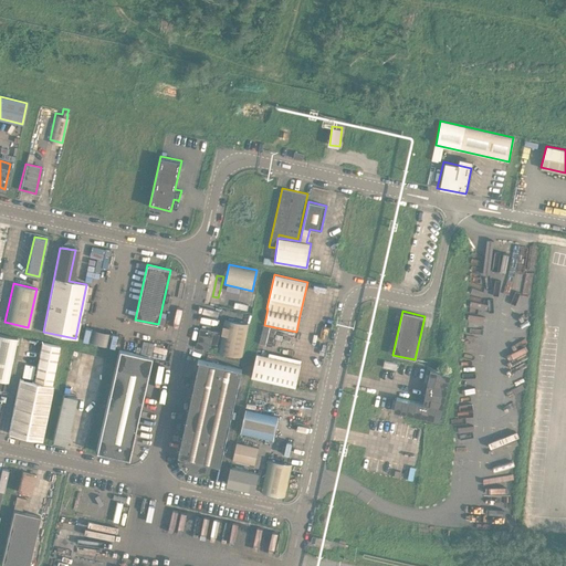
[(224,318),(218,352),(241,356),(248,324),(224,318)]
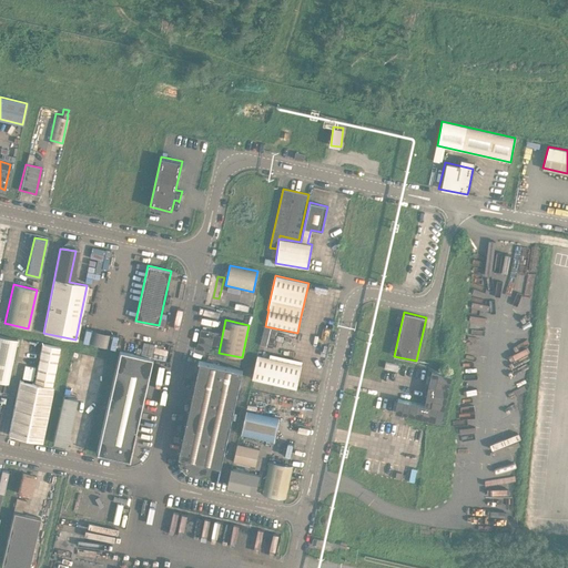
[(85,326),(82,340),(113,347),(117,334),(85,326)]
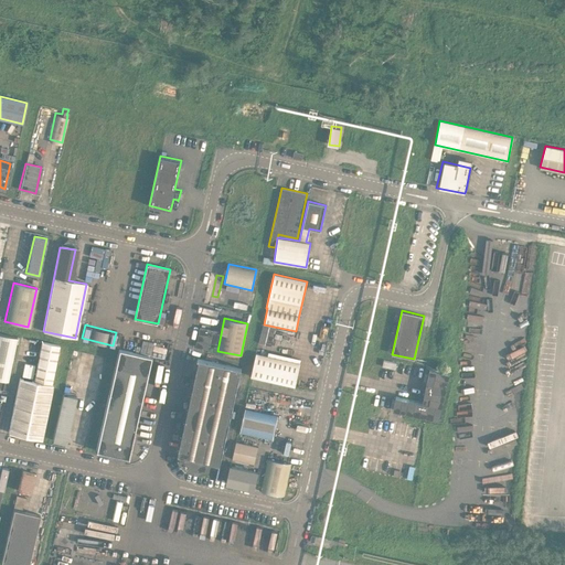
[(199,327),(195,347),(209,350),(210,343),(216,344),(220,331),(199,327)]
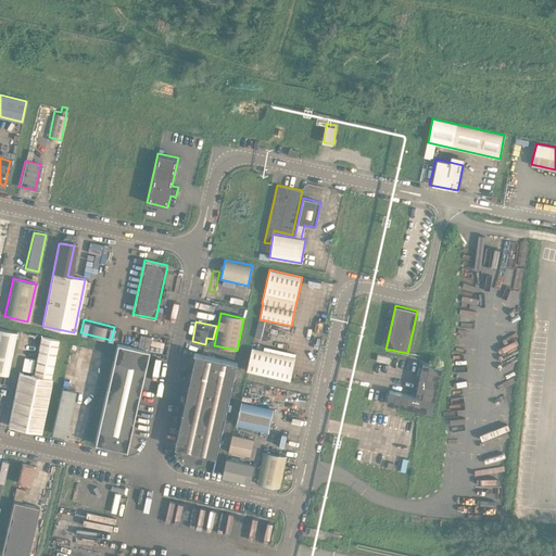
[(260,321),(255,336),(262,338),(265,323),(260,321)]
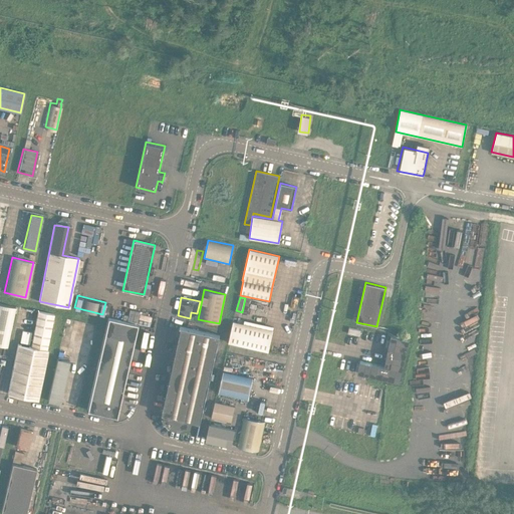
[(0,303),(0,345),(7,346),(15,307),(0,303)]
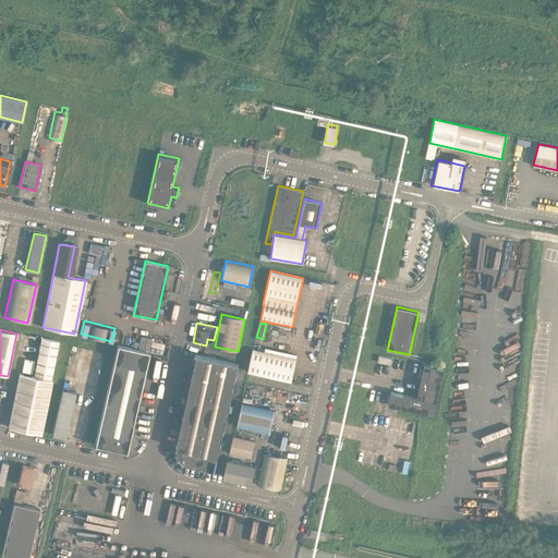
[(50,379),(58,341),(40,337),(33,376),(19,373),(8,427),(40,434),(51,379),(50,379)]
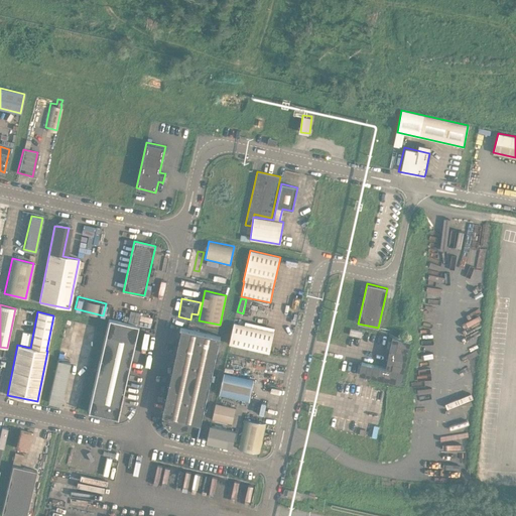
[(104,335),(87,411),(116,417),(133,341),(136,326),(107,318),(104,335)]
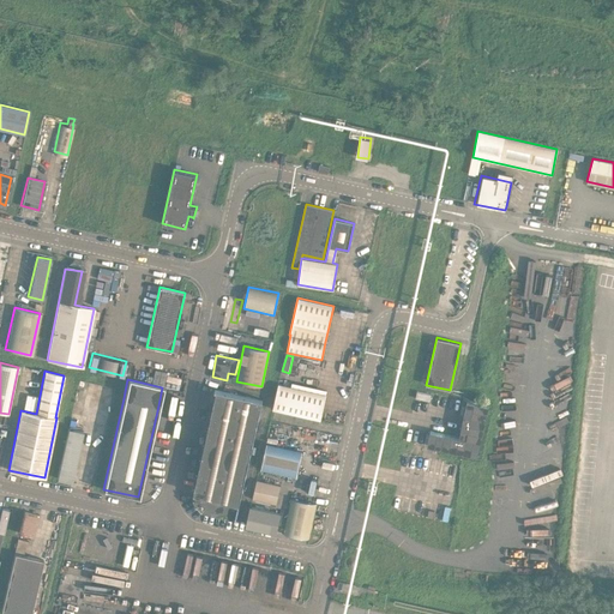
[(326,395),(278,384),(272,409),(320,420),(326,395)]
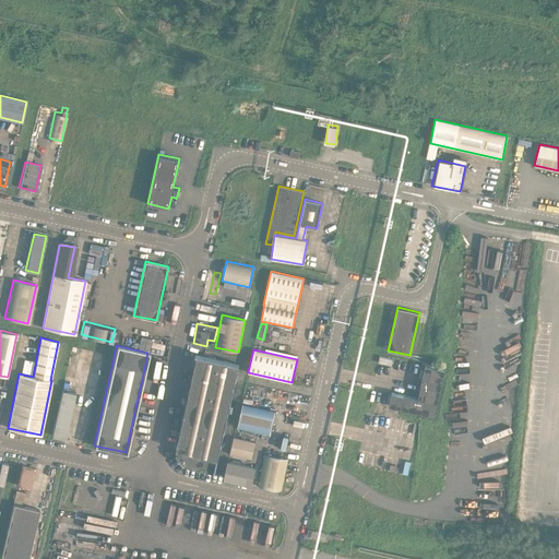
[(191,382),(175,453),(178,459),(183,464),(190,466),(214,472),(236,375),(239,364),(195,354),(195,355),(198,355),(195,365),(194,368),(193,369),(193,372),(191,382)]
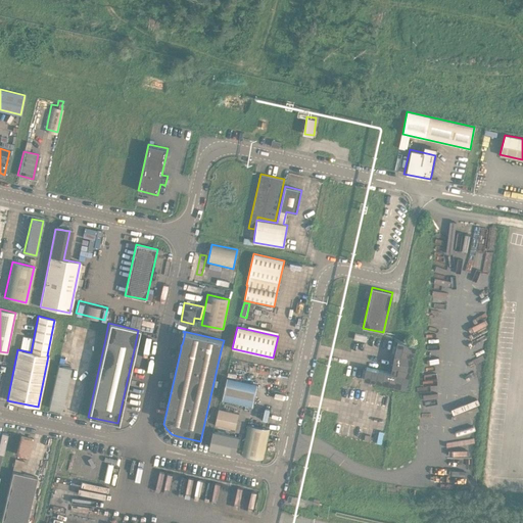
[(366,367),(363,379),(375,382),(380,383),(406,389),(415,349),(416,346),(397,342),(391,367),(397,368),(396,374),(383,371),(378,370),(366,367)]
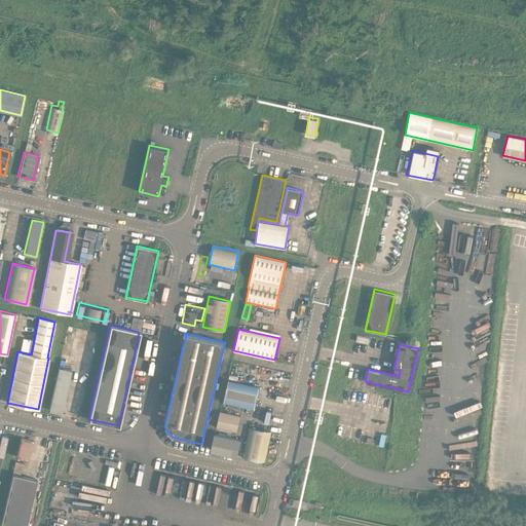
[(59,367),(48,410),(61,412),(70,369),(59,367)]
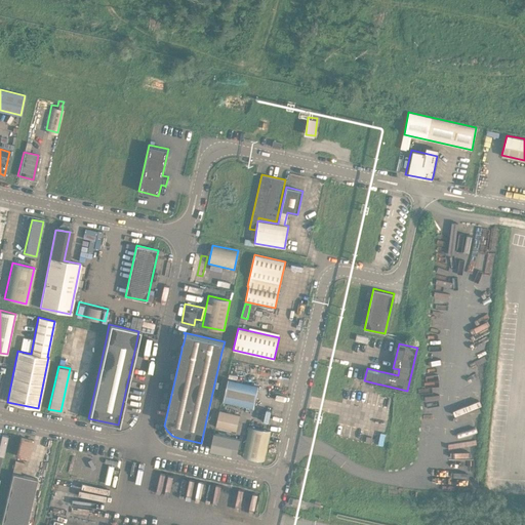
[(257,386),(228,379),(223,401),(253,408),(257,386)]
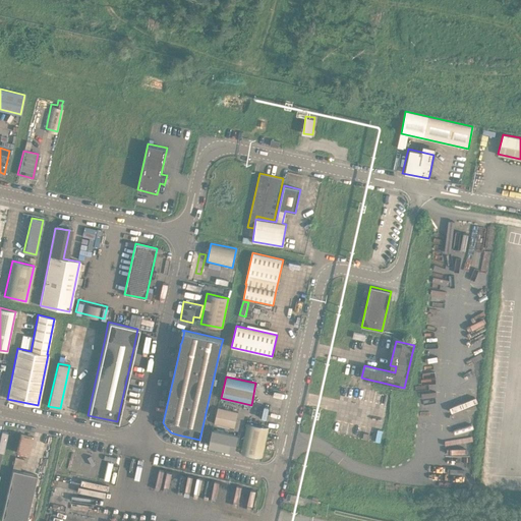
[(237,411),(218,407),(214,423),(234,427),(237,411)]
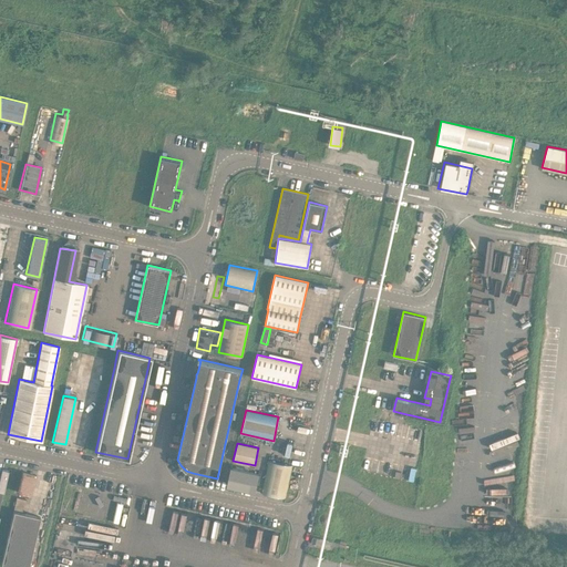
[(285,498),(292,465),(268,460),(261,493),(285,498)]
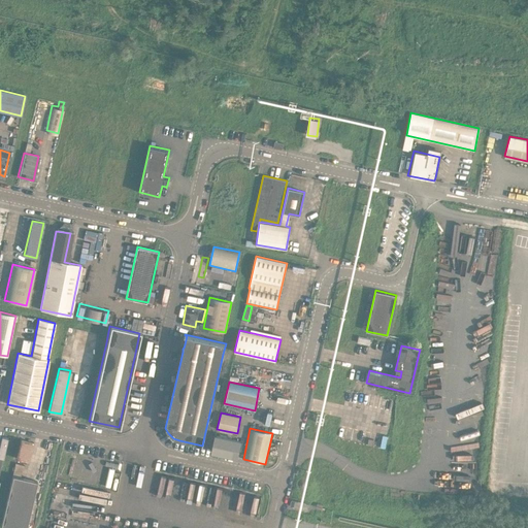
[(240,442),(216,436),(211,452),(237,458),(240,442)]
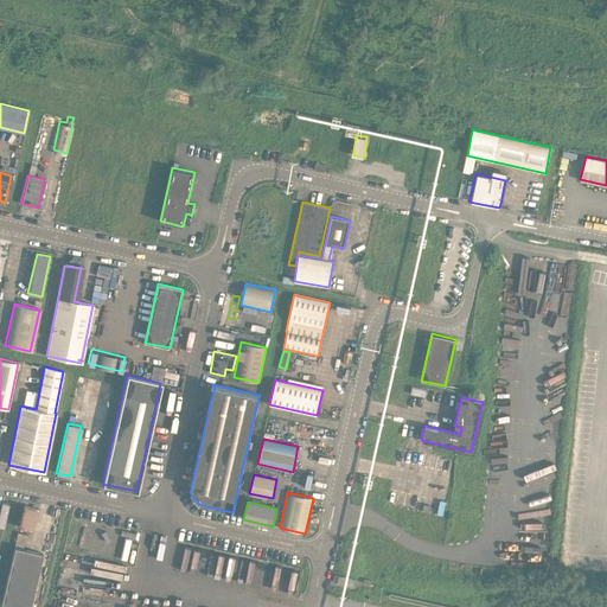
[(24,506),(18,528),(32,530),(38,509),(24,506)]
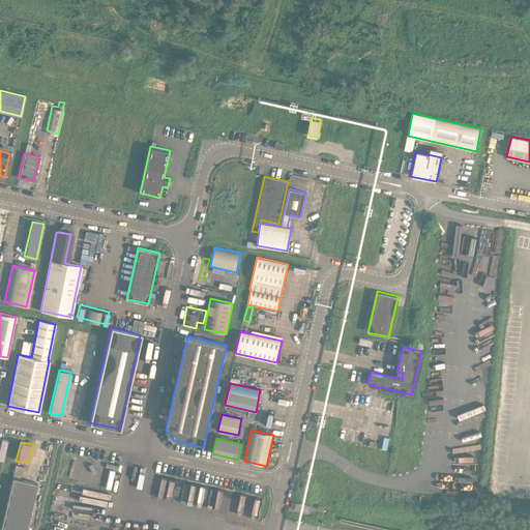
[(15,465),(12,477),(20,479),(22,470),(23,471),(24,467),(15,465)]
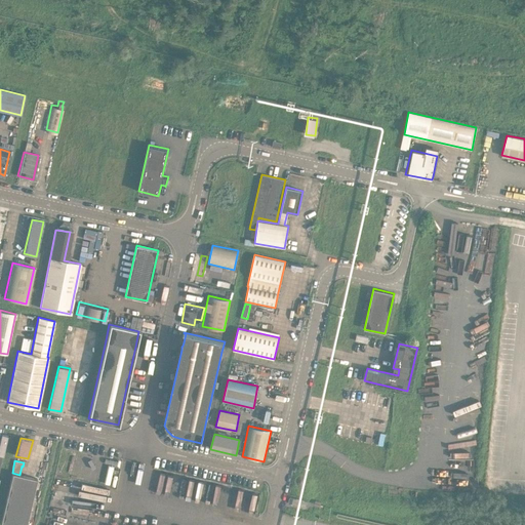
[(2,513),(0,522),(15,524),(25,524),(27,518),(36,479),(19,475),(12,473),(2,513)]
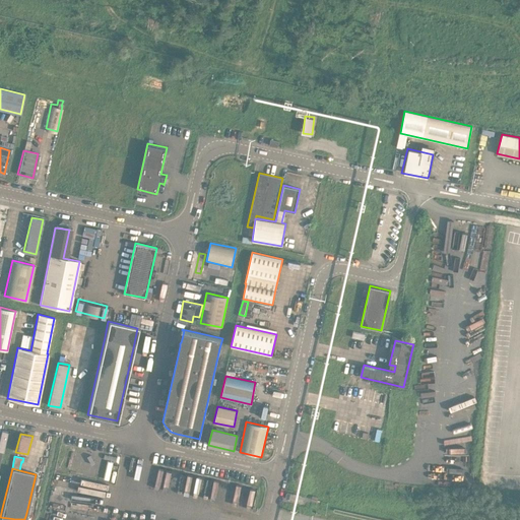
[(286,493),(285,498),(303,502),(304,498),(304,497),(286,493)]
